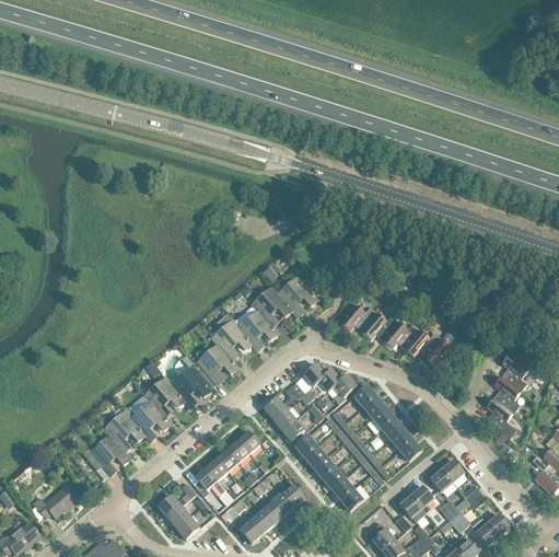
[(317,300),(298,276),(290,283),(278,293),(291,310),(297,316),(303,312),(294,302),(301,296),(310,305),(317,300)]
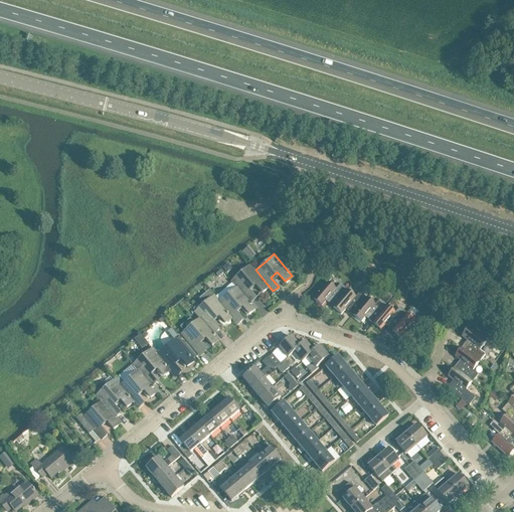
[(268,285),(255,270),(250,264),(231,280),(236,285),(250,300),(254,296),(246,287),(253,281),(262,291),(268,285)]
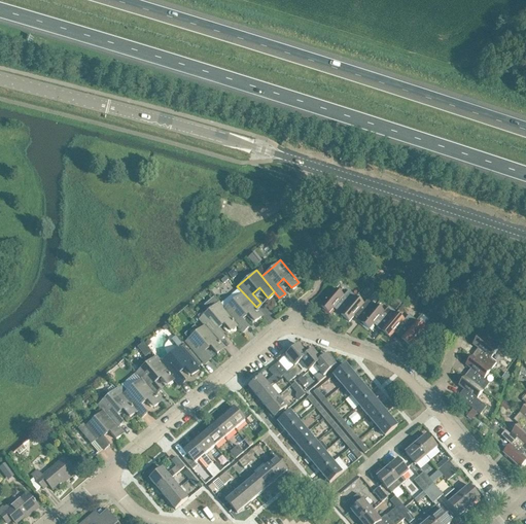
[(374,299),(387,287),(382,282),(369,293),(374,299)]
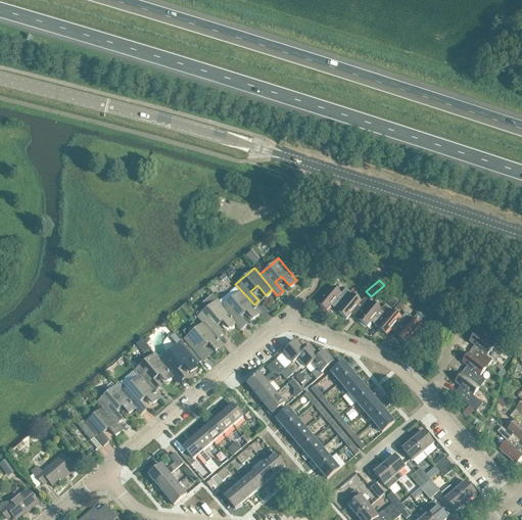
[(341,291),(332,284),(317,301),(326,309),(331,302),(338,309),(352,292),(345,286),(341,291)]
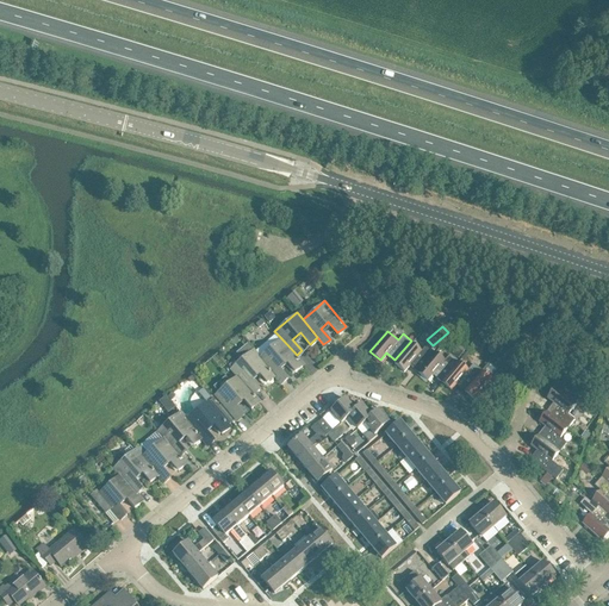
[(303,363),(297,355),(280,337),(259,356),(274,374),(280,381),(286,376),(277,366),(285,358),(287,362),(287,363),(292,369),(293,369),(294,369),(303,363)]
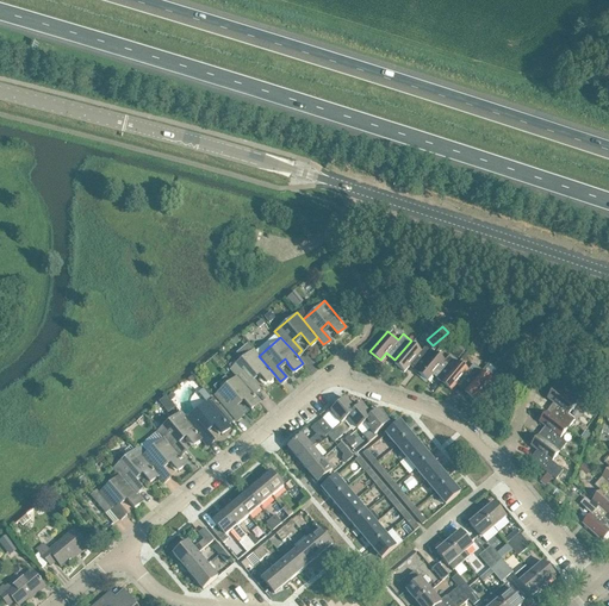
[(421,349),(411,341),(395,360),(393,361),(403,369),(409,362),(417,369),(435,350),(427,343),(421,349)]
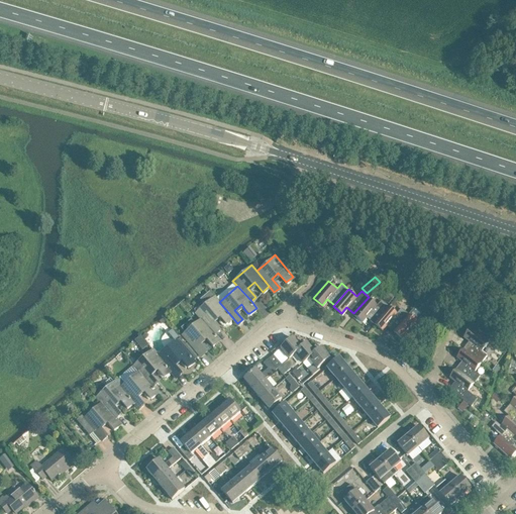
[(390,303),(393,298),(392,297),(392,296),(387,292),(382,297),(388,302),(388,301),(390,303)]
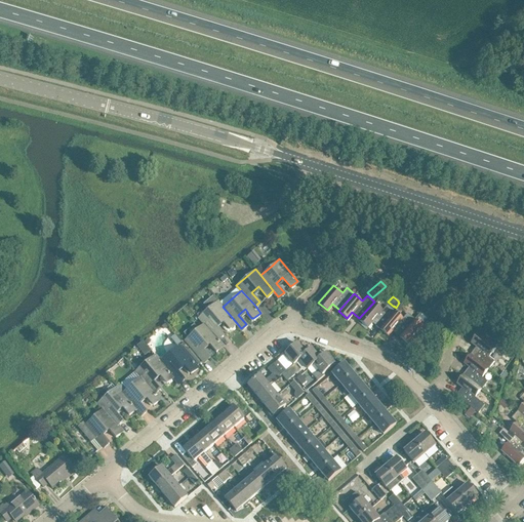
[(199,316),(204,322),(217,337),(223,333),(214,324),(220,318),(224,321),(224,324),(226,327),(229,327),(229,328),(231,327),(232,327),(233,326),(234,324),(236,322),(223,307),(217,300),(199,316)]
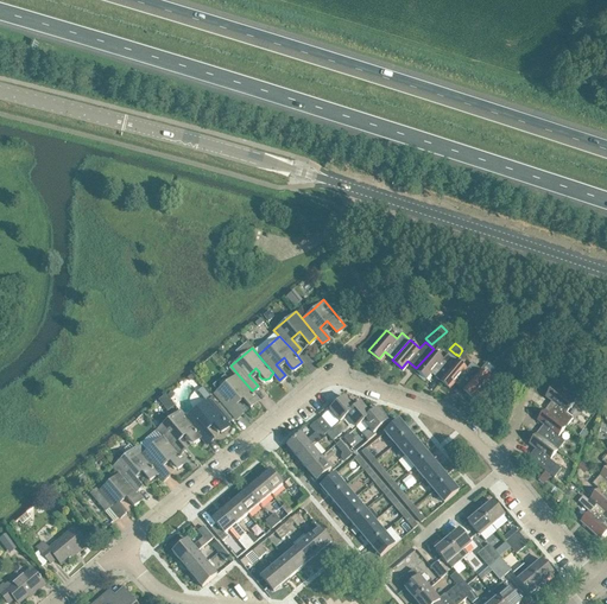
[(434,349),(416,368),(416,369),(425,377),(431,370),(435,374),(435,375),(440,379),(456,358),(448,351),(442,357),(434,349)]
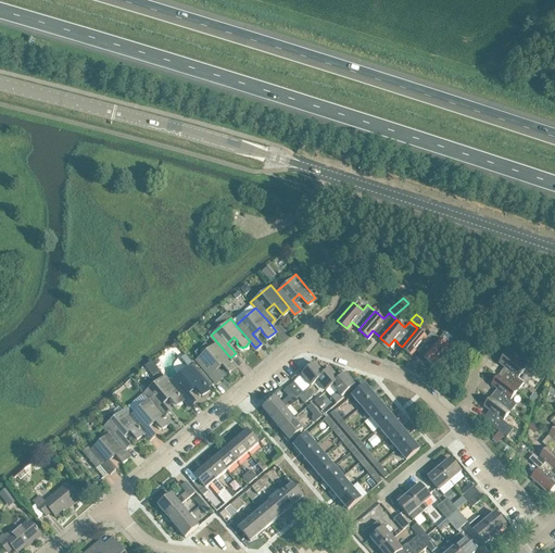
[(426,336),(417,328),(402,347),(410,354),(416,348),(424,354),(439,336),(431,329),(426,336)]
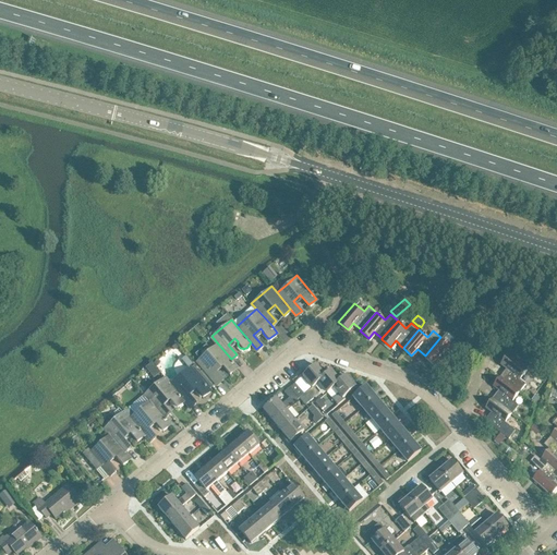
[(440,337),(425,356),(424,356),(433,363),(438,357),(446,363),(445,364),(446,365),(461,346),(453,339),(449,345),(440,337)]
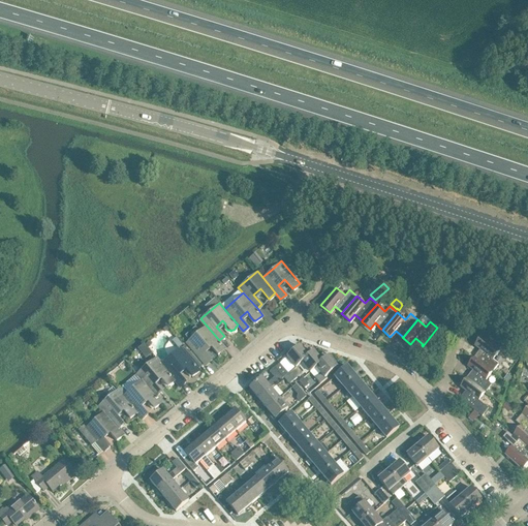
[(224,347),(219,340),(206,325),(194,335),(186,341),(205,363),(211,359),(203,349),(209,343),(217,352),(224,347)]
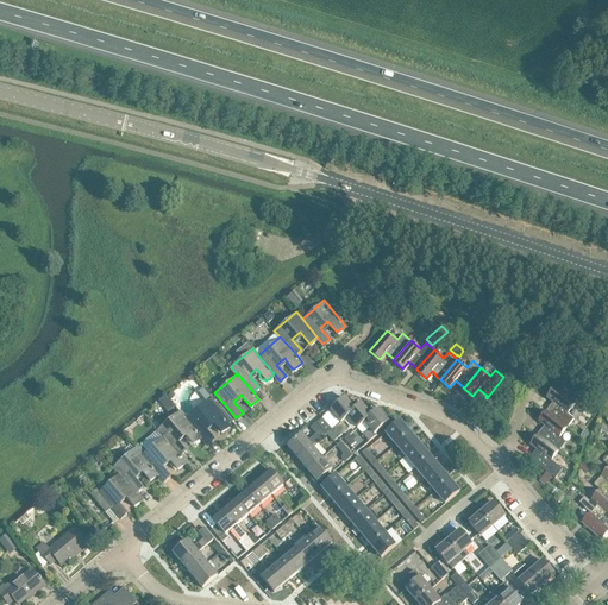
[(174,397),(182,394),(175,382),(168,385),(174,397)]
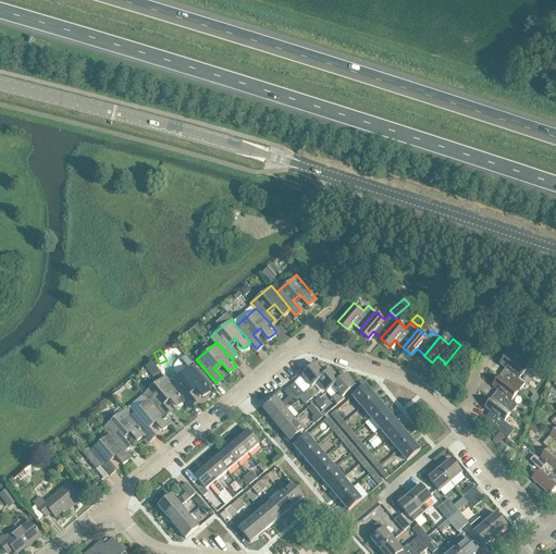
[(518,389),(523,381),(518,377),(526,367),(514,358),(506,352),(498,361),(505,367),(499,374),(518,389)]
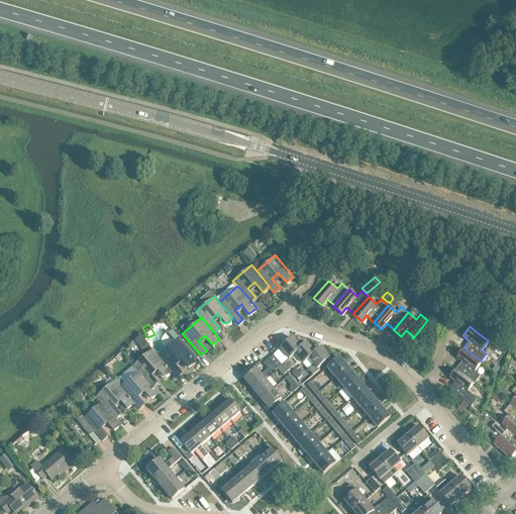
[(268,332),(275,336),(278,331),(271,327),(268,332)]
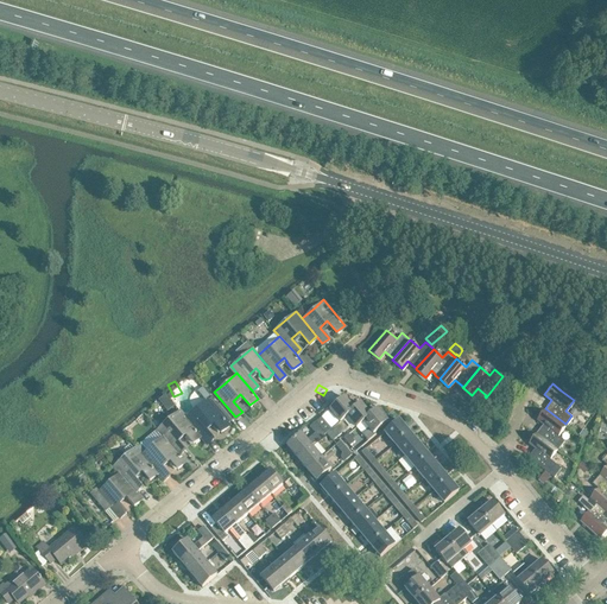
[(340,419),(346,414),(346,413),(353,407),(353,406),(343,395),(336,401),(329,407),(336,417),(340,419)]
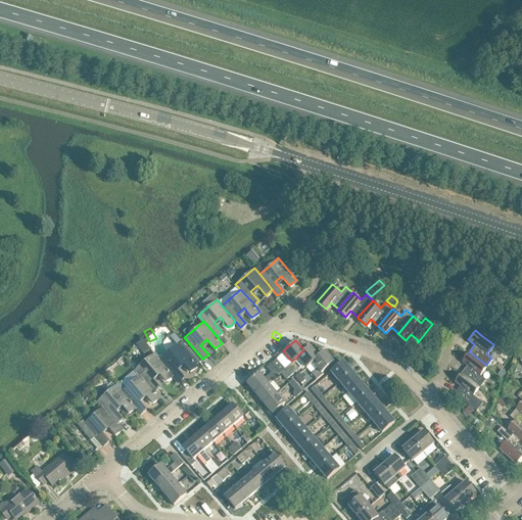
[(333,340),(325,346),(333,357),(341,349),(333,340)]
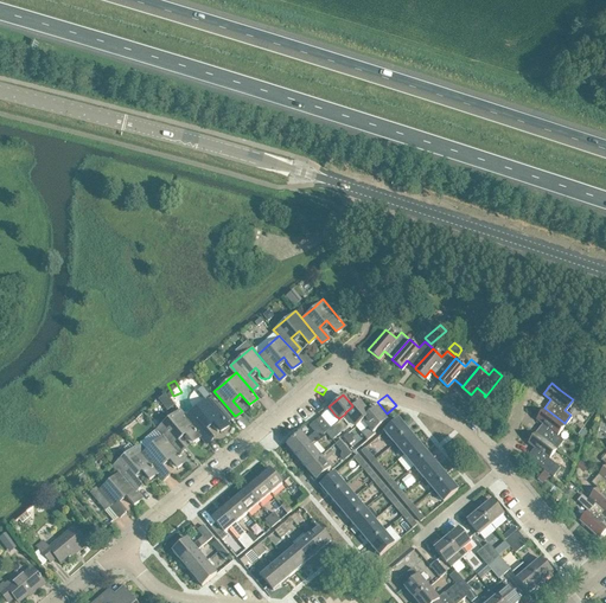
[(197,405),(185,416),(199,434),(205,442),(212,436),(203,425),(210,418),(212,421),(211,423),(217,429),(219,429),(228,423),(206,397),(197,405)]
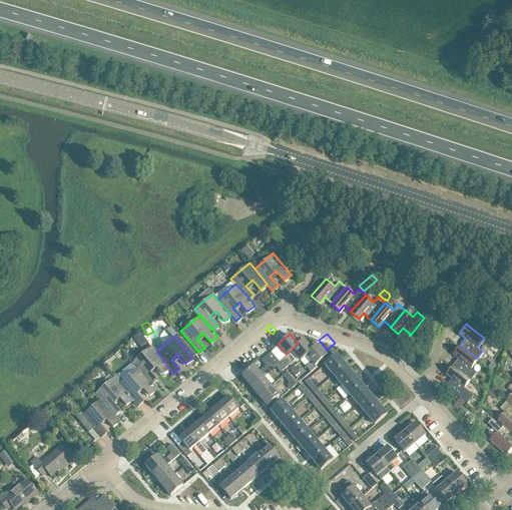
[(300,359),(306,355),(305,354),(312,349),(312,348),(304,339),(298,343),(298,344),(292,349),(292,350),(300,359)]
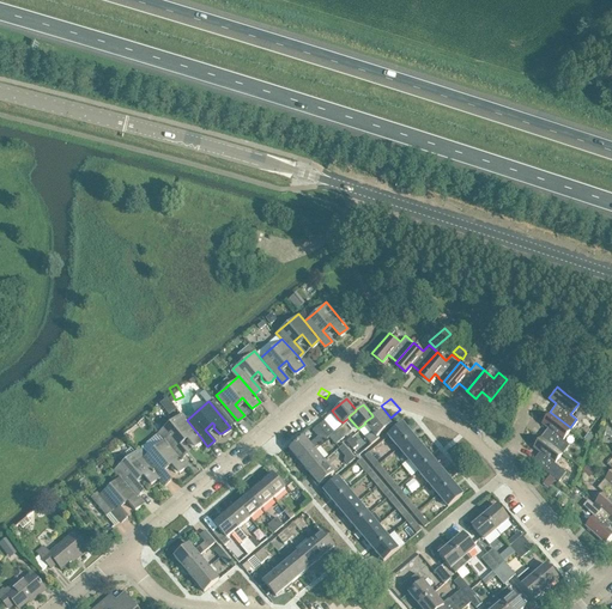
[(370,442),(377,436),(376,433),(381,430),(389,422),(380,409),(373,415),(373,416),(364,422),(365,424),(370,430),(364,434),(370,442)]
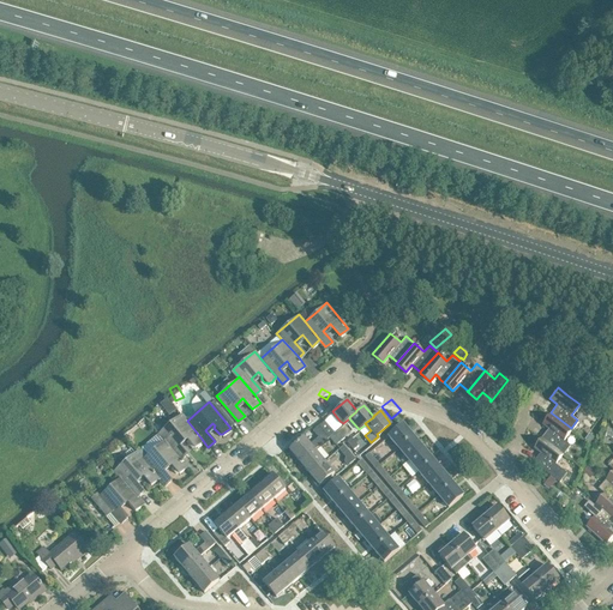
[(562,452),(569,442),(563,438),(571,428),(551,412),(550,411),(541,422),(548,428),(542,436),(562,452)]
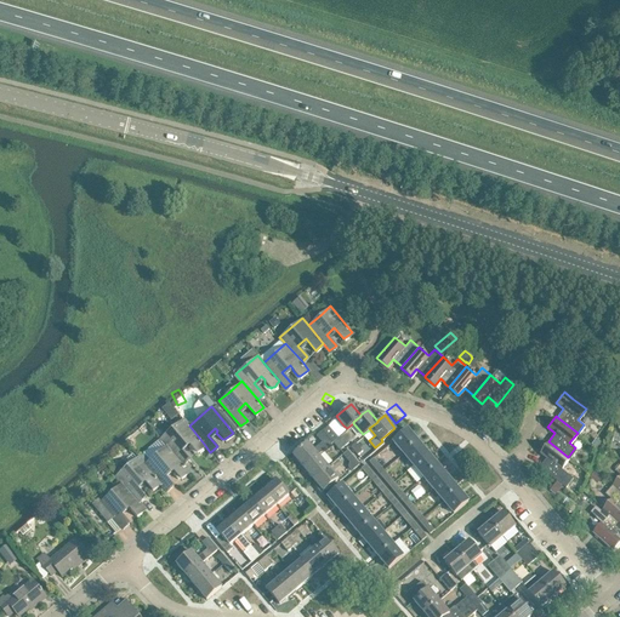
[(204,444),(189,426),(182,418),(160,436),(166,444),(182,463),(188,458),(178,446),(187,440),(197,451),(204,444)]
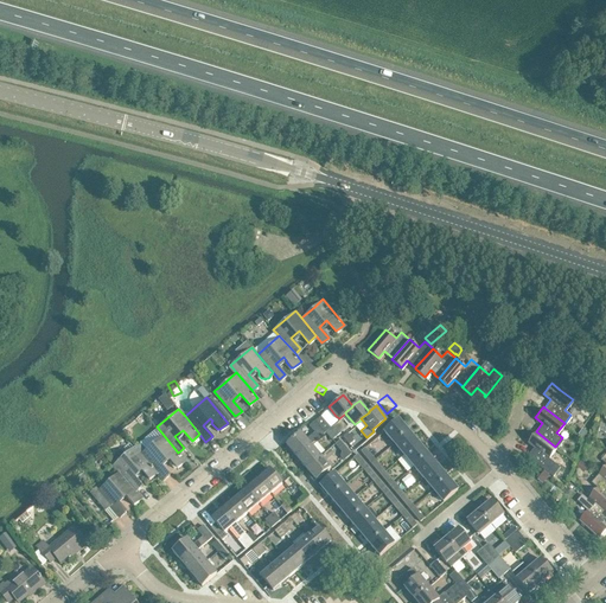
[(325,430),(329,427),(330,425),(320,414),(314,418),(324,430),(325,430)]
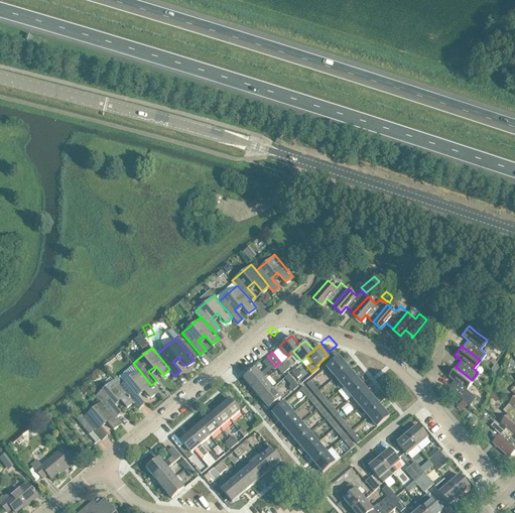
[(334,375),(346,365),(338,355),(330,362),(326,366),(334,375)]
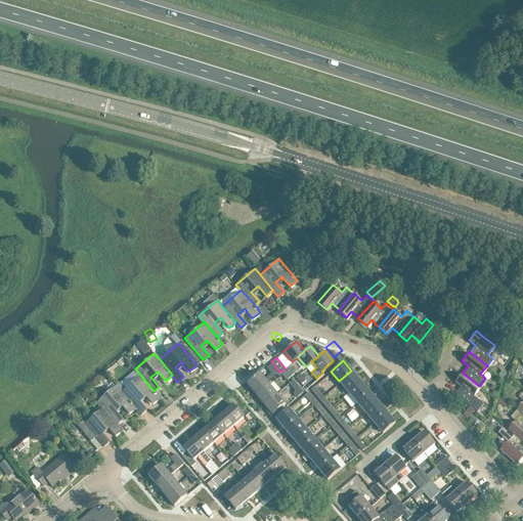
[(255,393),(267,382),(279,372),(271,361),(266,365),(270,372),(263,378),(259,372),(247,383),(255,393)]
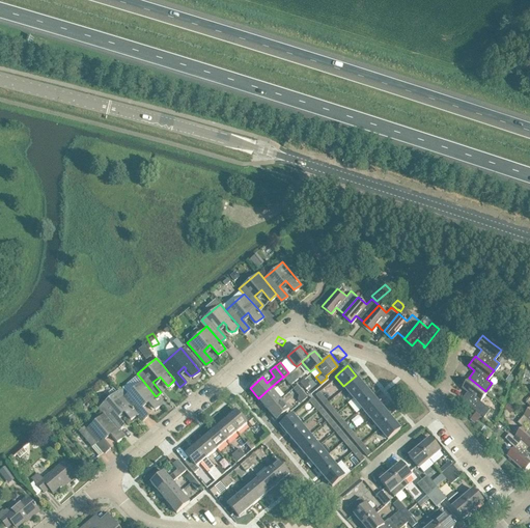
[(298,377),(291,370),(288,372),(287,373),(294,380),(298,377)]
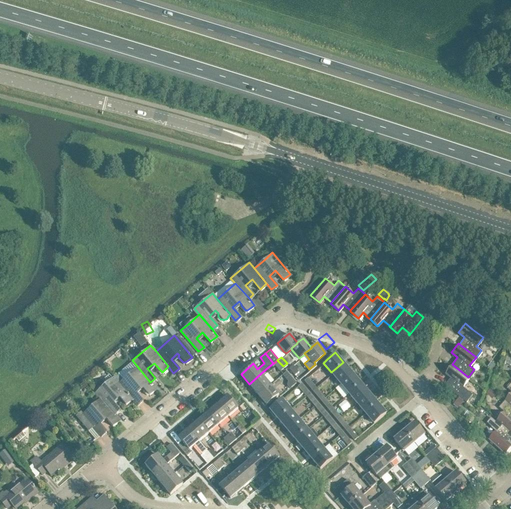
[(274,363),(279,369),(283,366),(277,360),(274,363)]
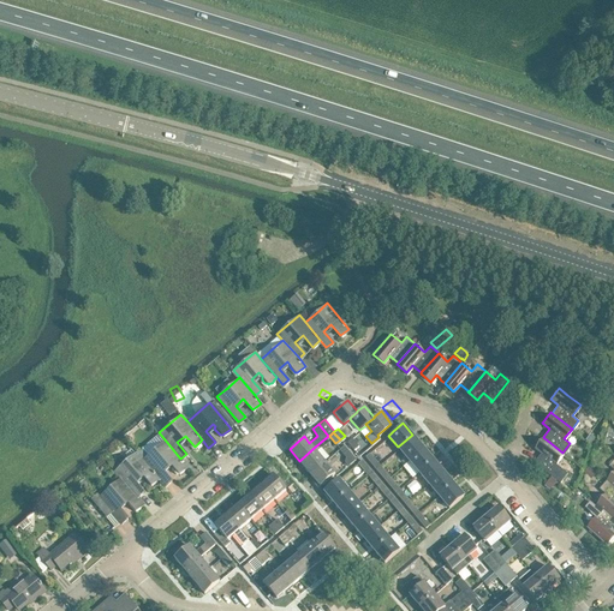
[(409,459),(423,447),(412,435),(398,447),(409,459)]
